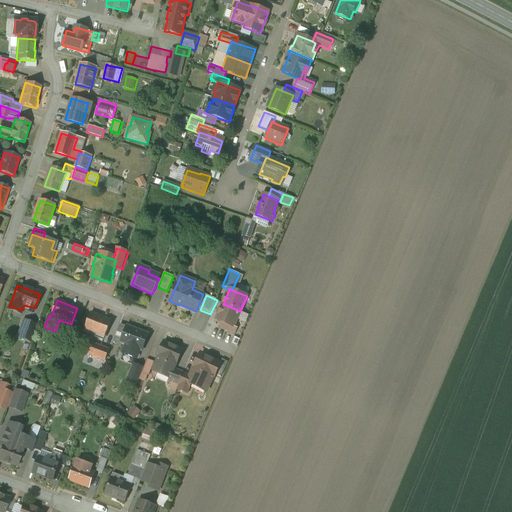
[(240,311),(223,304),(216,320),(221,322),(234,327),(240,311)]
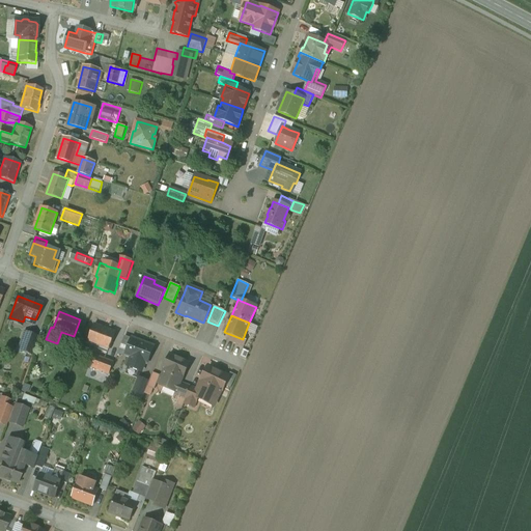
[(247,332),(255,335),(258,328),(250,324),(247,332)]
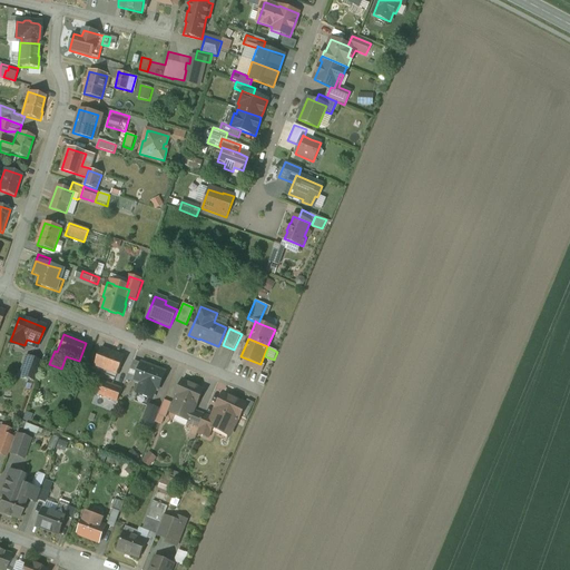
[(124,357),(101,349),(95,366),(102,369),(100,373),(116,380),(124,357)]
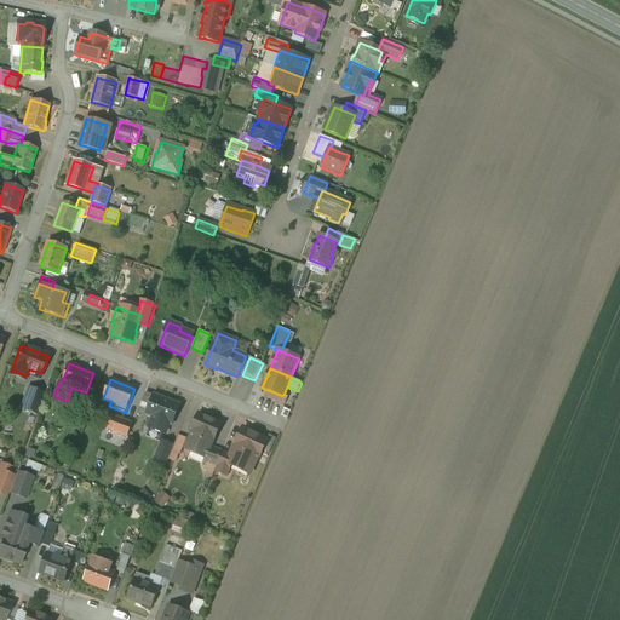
[(45,394),(29,389),(22,408),(38,414),(45,394)]
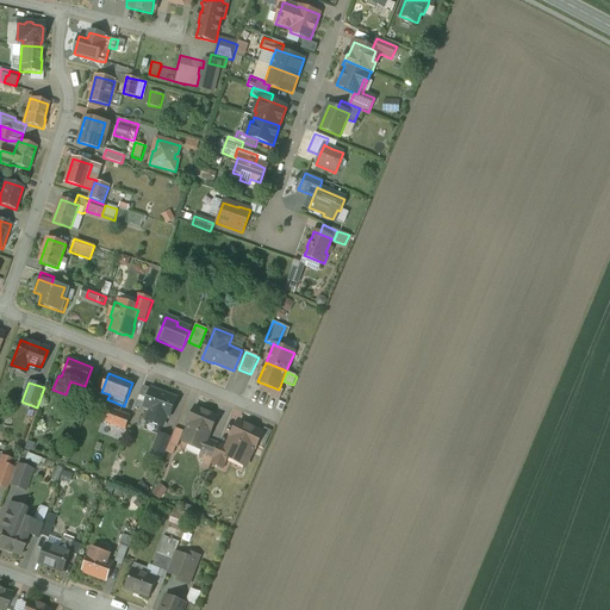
[(279,390),(263,384),(260,390),(280,398),(282,391),(279,390)]
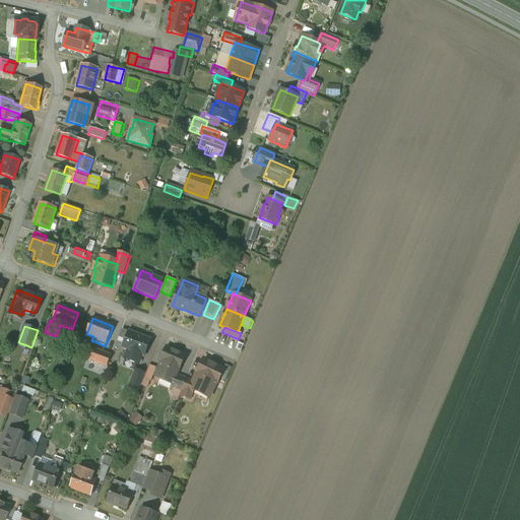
[(150,339),(129,332),(123,348),(129,350),(125,359),(138,364),(141,354),(144,355),(150,339)]
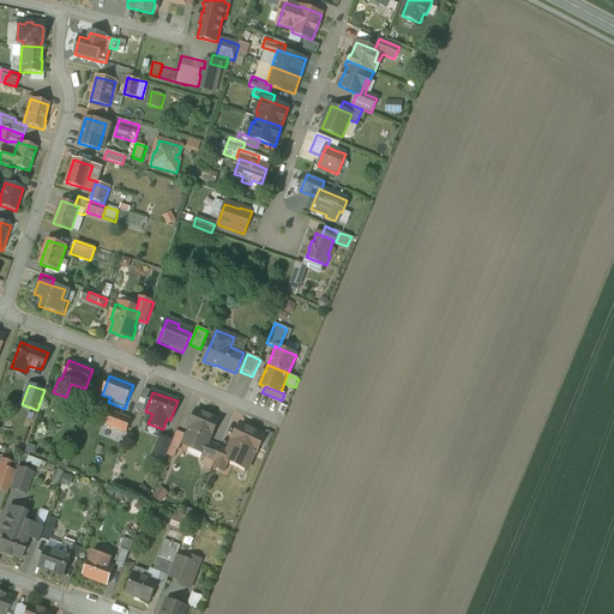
[(89,403),(76,398),(71,411),(84,416),(89,403)]
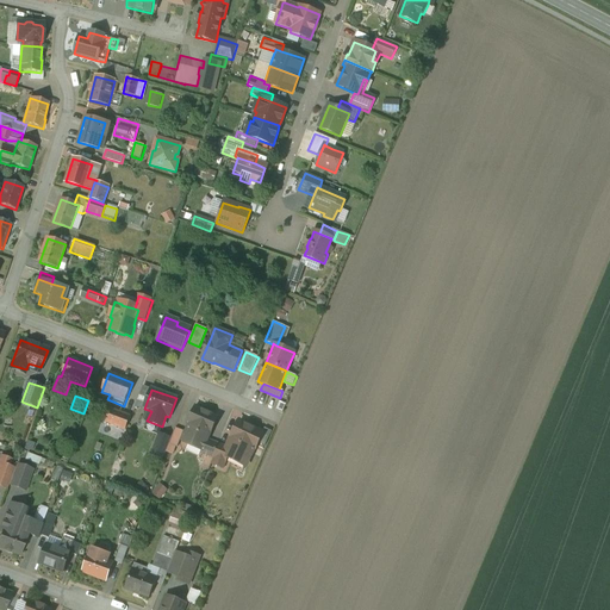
[(195,406),(187,424),(190,425),(182,442),(203,450),(206,440),(207,440),(210,434),(211,434),(218,417),(195,406)]
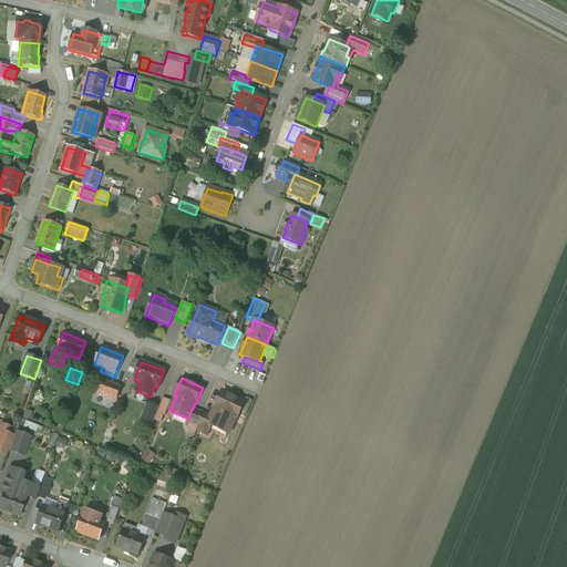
[(114,384),(102,380),(98,392),(110,397),(114,384)]
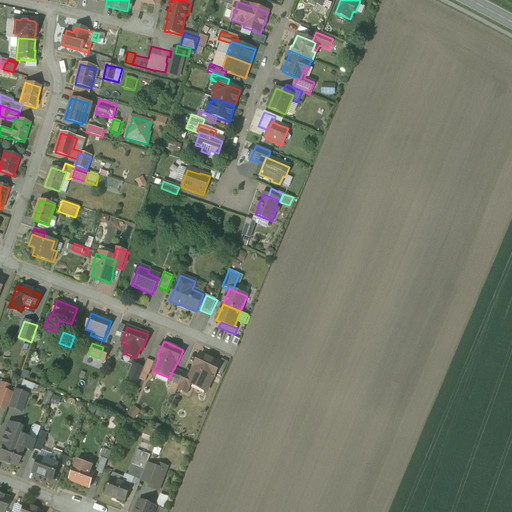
[(103,347),(99,358),(105,361),(109,350),(103,347)]
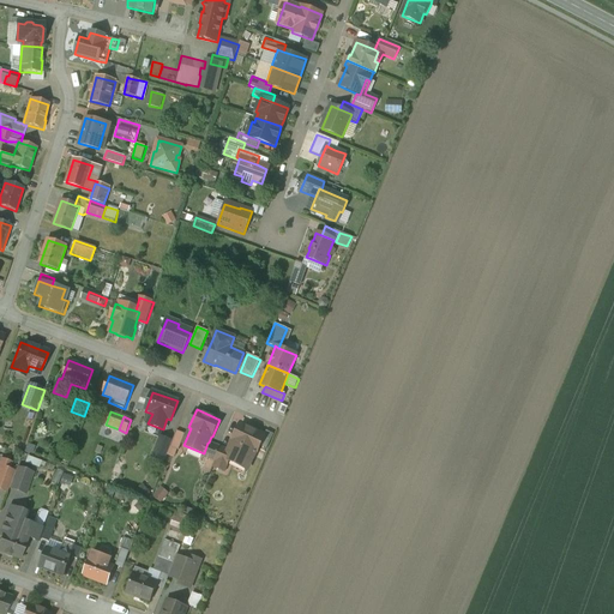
[(229,450),(226,456),(230,458),(247,465),(246,469),(247,470),(256,452),(264,435),(241,425),(229,450)]
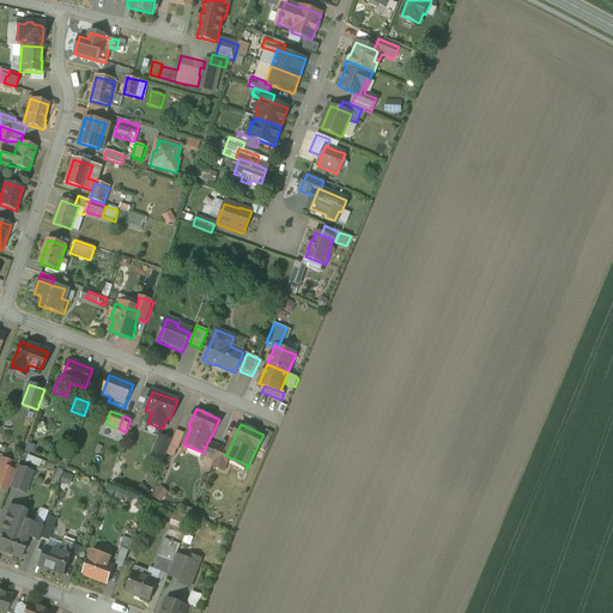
[(184,434),(176,430),(173,441),(170,447),(178,449),(184,434)]
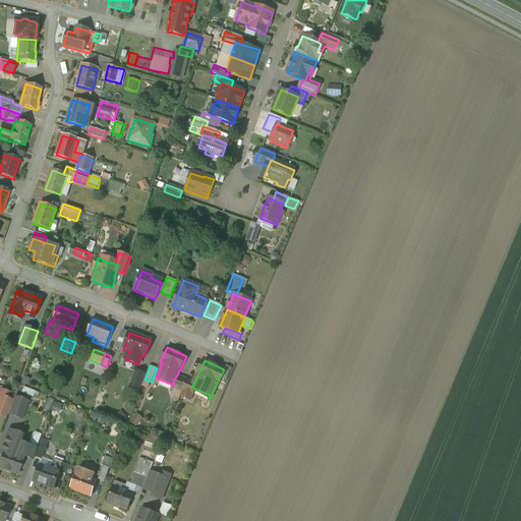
[(147,374),(136,370),(130,388),(139,392),(145,380),(147,374)]
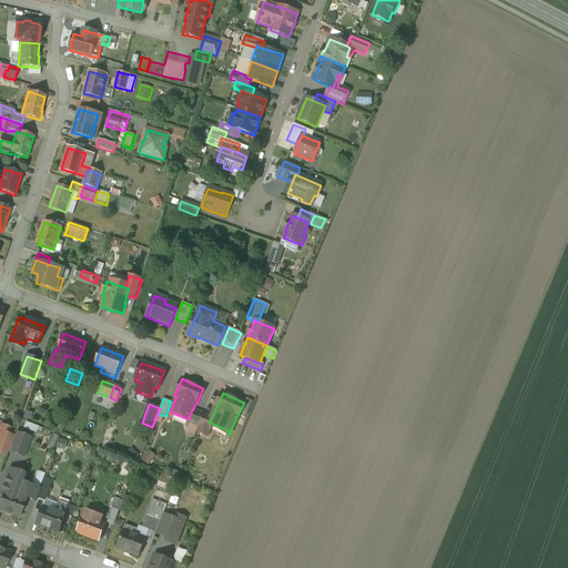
[(193,409),(192,409),(189,419),(188,422),(198,426),(203,413),(193,409)]
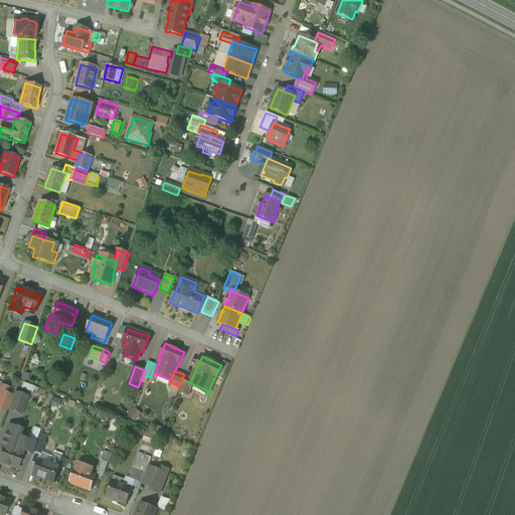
[(185,375),(184,374),(179,386),(181,386),(178,391),(188,395),(193,384),(189,382),(192,377),(185,375)]
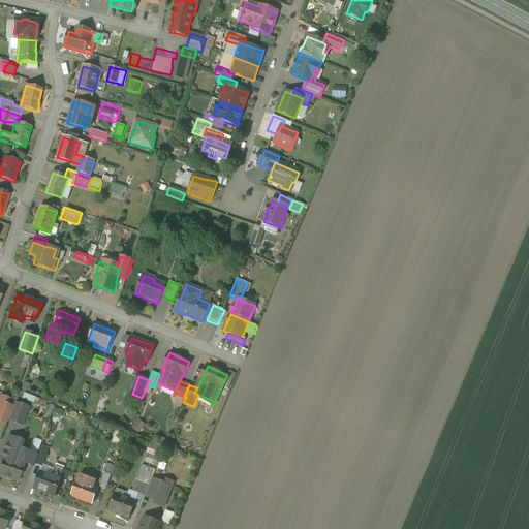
[(1,396),(0,399),(0,422),(6,425),(8,421),(12,407),(7,405),(9,399),(1,396)]
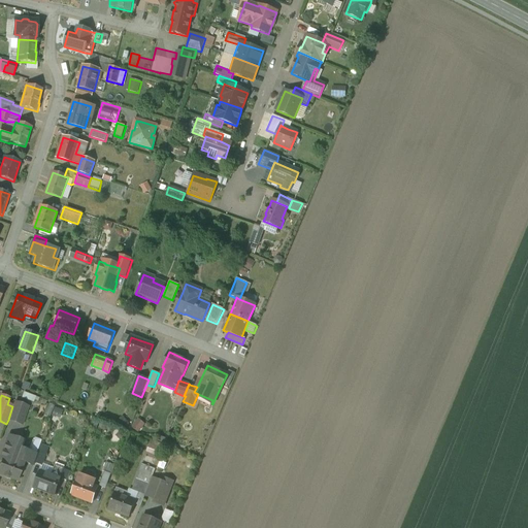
[(28,407),(14,402),(12,406),(8,420),(22,425),(28,407)]
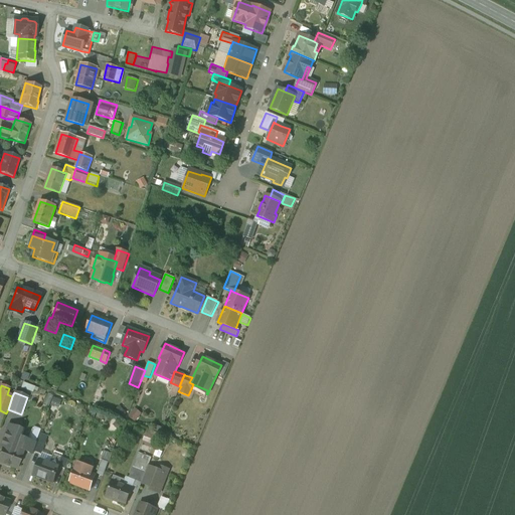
[(135,409),(129,416),(136,422),(142,414),(135,409)]
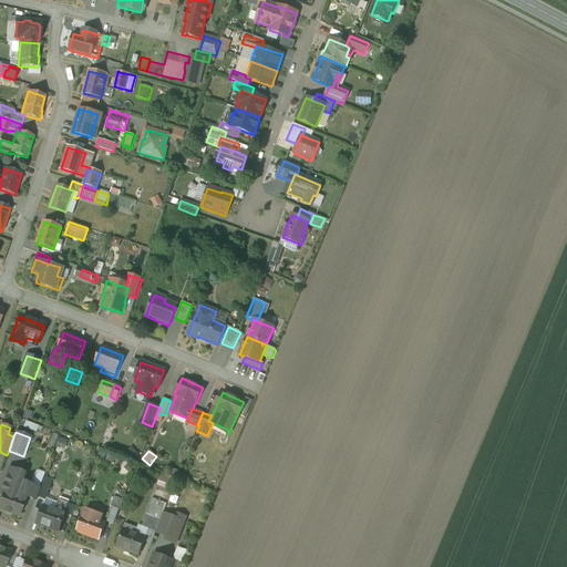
[(22,481),(7,475),(1,492),(3,493),(0,501),(0,509),(18,516),(26,496),(30,498),(34,486),(22,481)]
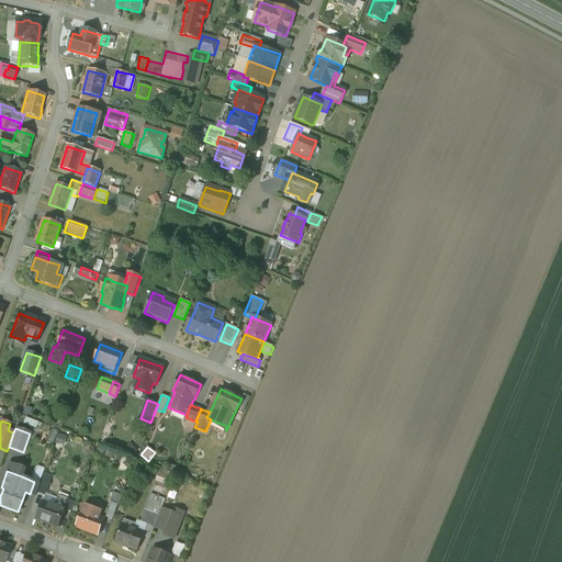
[(51,484),(42,481),(41,484),(37,493),(45,496),(51,484)]
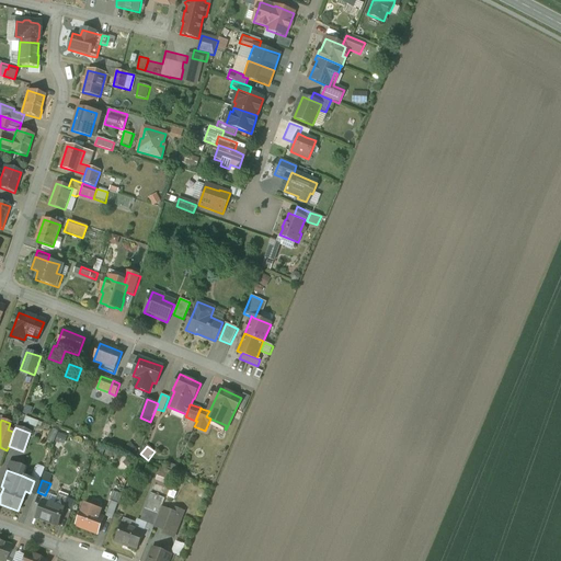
[(34,481),(30,493),(36,495),(37,492),(41,483),(34,481)]
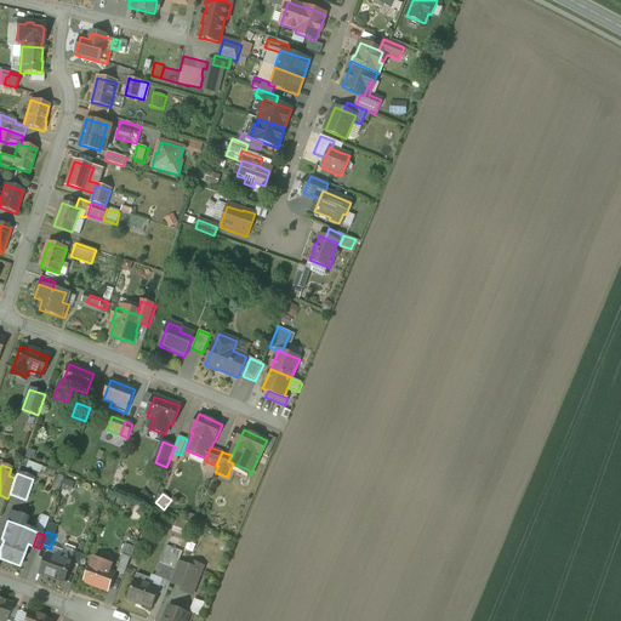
[(60,560),(47,554),(40,574),(64,582),(70,564),(75,552),(64,547),(60,560)]
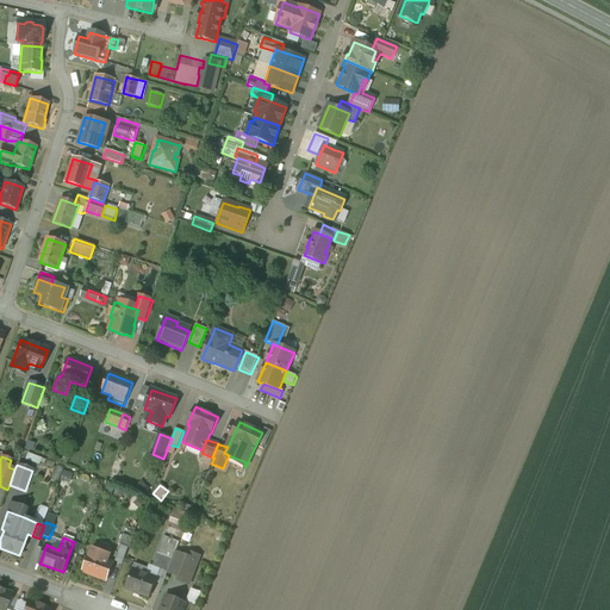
[(128,548),(119,545),(116,555),(124,558),(128,548)]
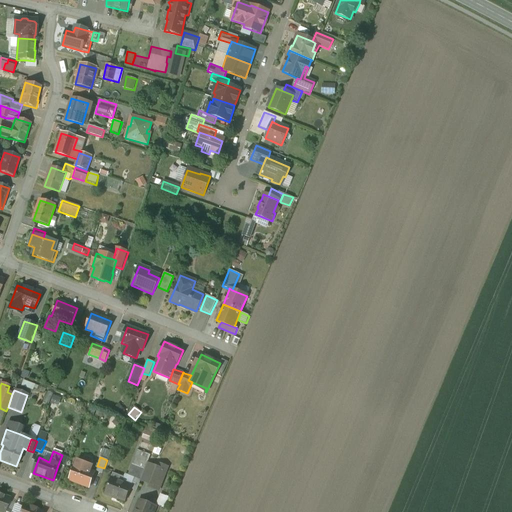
[(147,463),(134,458),(132,464),(138,467),(145,469),(147,464),(147,463)]
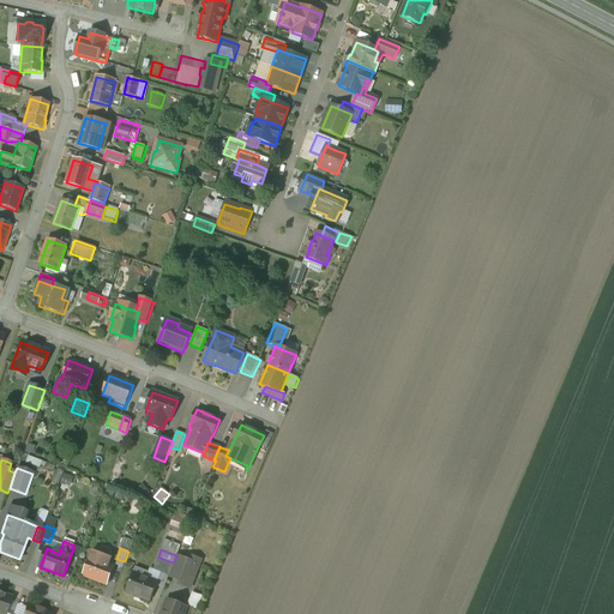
[(107,558),(97,554),(95,560),(90,559),(84,577),(107,585),(113,567),(104,564),(107,558)]
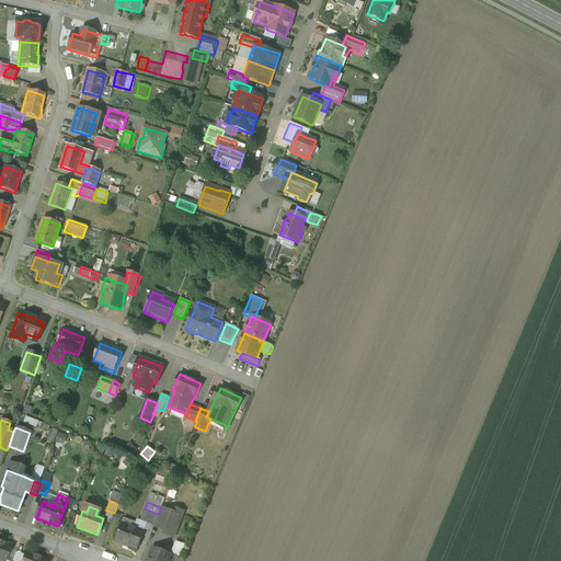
[(145,508),(140,522),(147,524),(151,512),(145,508)]
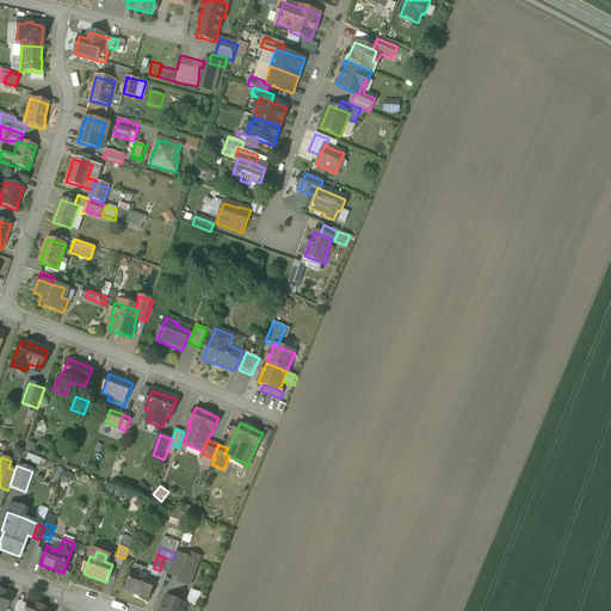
[(186,557),(176,554),(173,560),(168,574),(179,578),(178,581),(189,585),(199,557),(189,554),(186,557)]
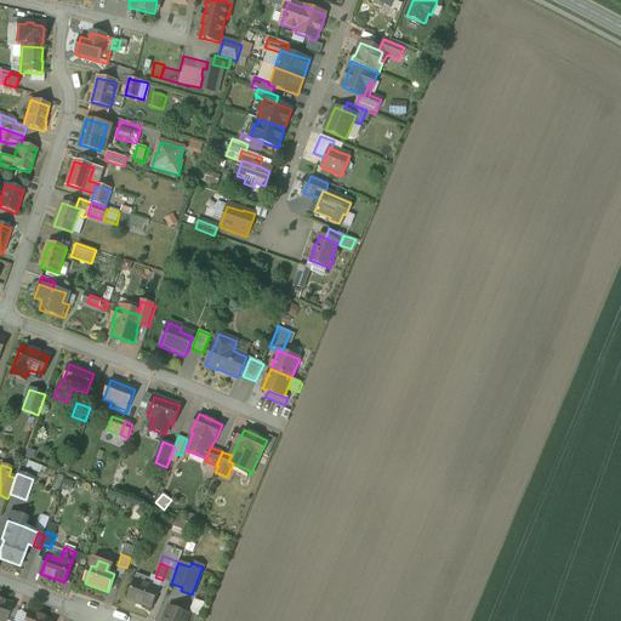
[(176,569),(167,567),(163,580),(171,584),(176,569)]
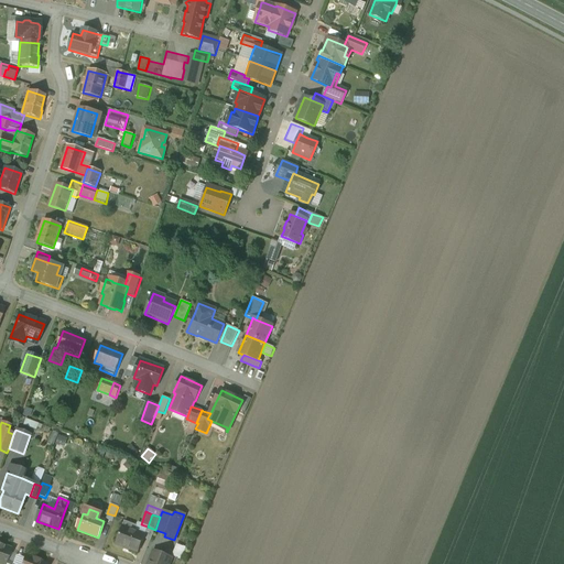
[(144,535),(122,527),(116,545),(129,550),(138,553),(144,535)]
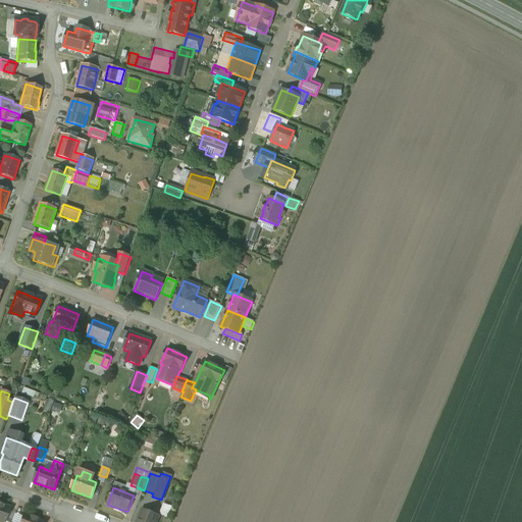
[(4,521),(9,509),(0,505),(0,521),(4,521)]
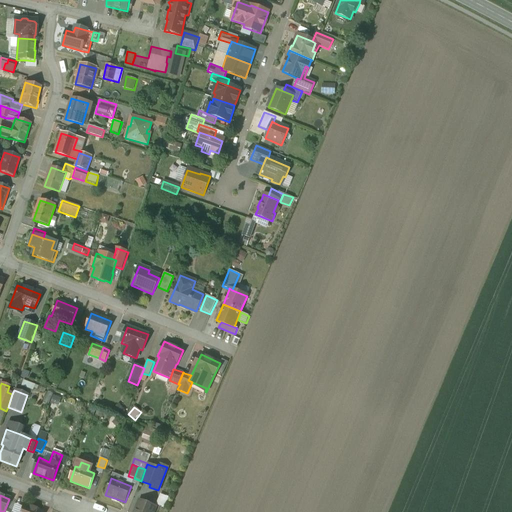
[(140,501),(136,510),(135,510),(134,511),(153,511),(156,507),(140,501)]
